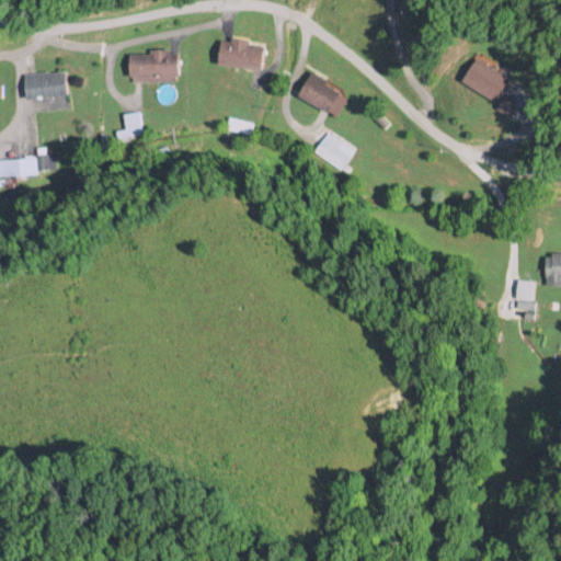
[(217,63),(262,68),(264,41),(220,36),(217,63)]
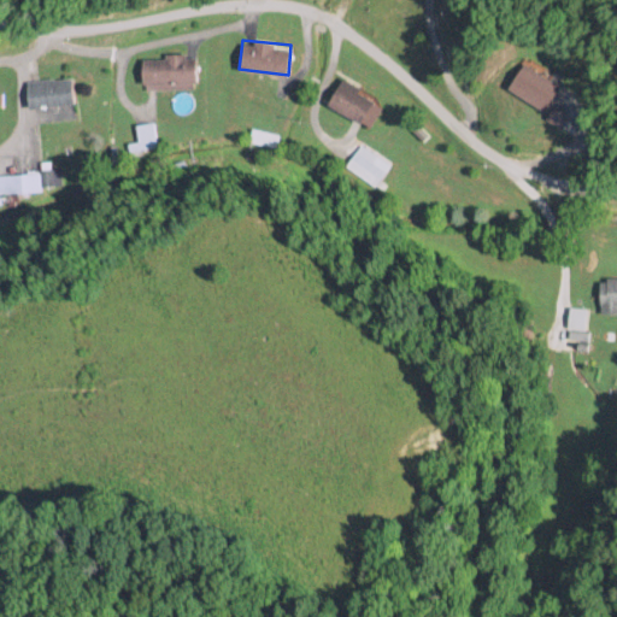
[(141,87),(195,87),(195,54),(141,54),(141,87)]
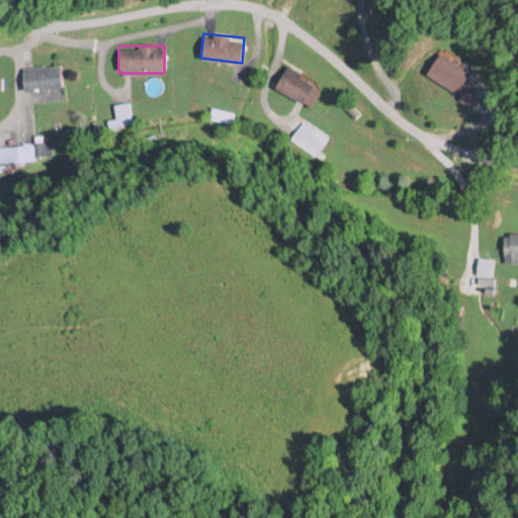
[(469,71),(439,51),(426,72),(456,92),(469,71)]
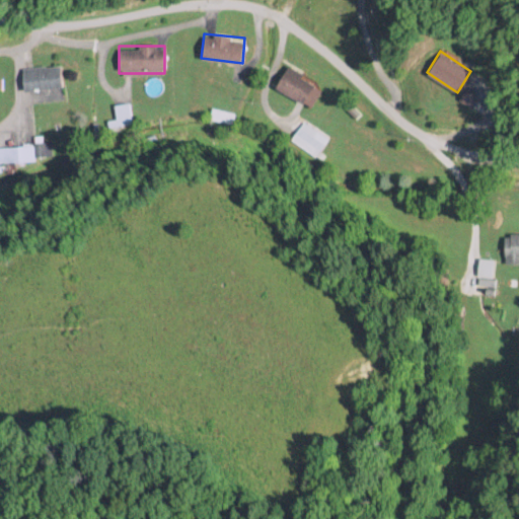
[(60,64),(21,67),(23,89),(62,86),(60,64)]
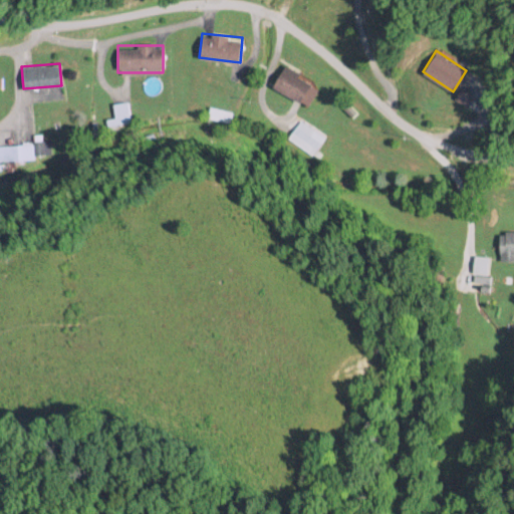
[(273,86),(300,101),(312,80),(284,65),(273,86)]
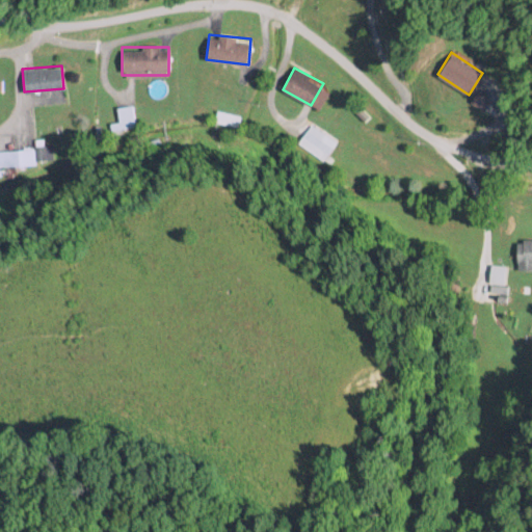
[(299,143),(325,159),(333,147),(307,130),(299,143)]
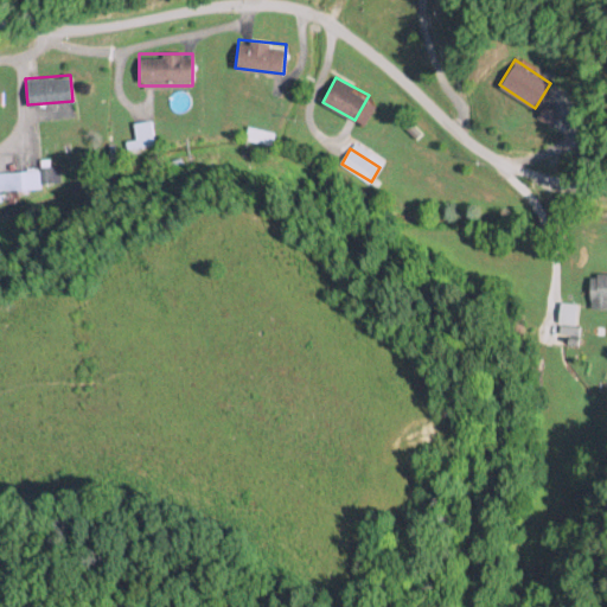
[(0,170),(0,187),(63,185),(62,166),(0,170)]
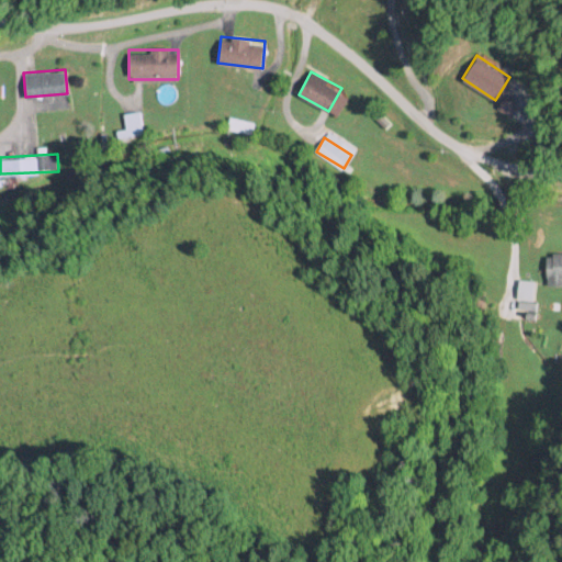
[(561,285),(561,254),(547,254),(547,285),(561,285)]
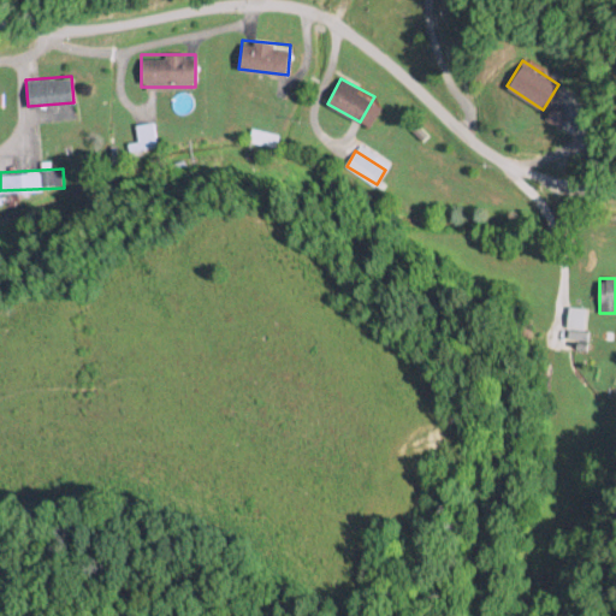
[(586,308),(569,307),(568,327),(585,329),(586,308)]
